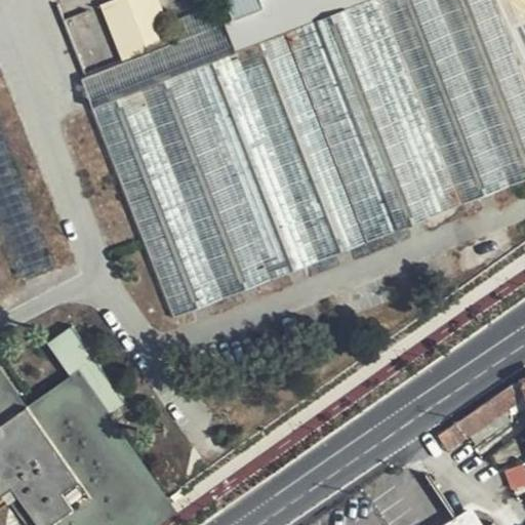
[(524,78),(496,0),(298,0),(221,28),(81,79),(169,311),(172,318),(524,183),(524,78)]
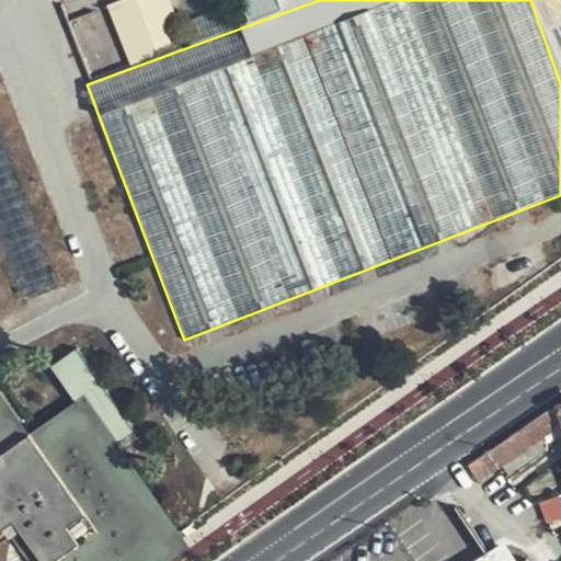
[(110,0),(129,56),(193,34),(180,0),(110,0)]
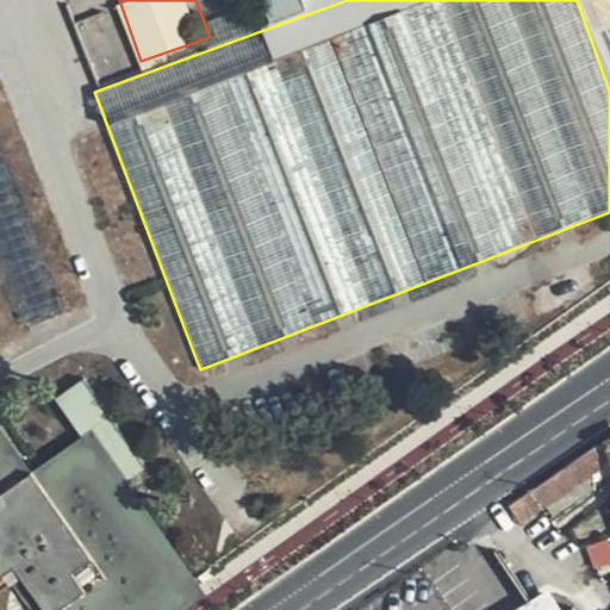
[(246,0),(257,32),(347,0),(246,0)]
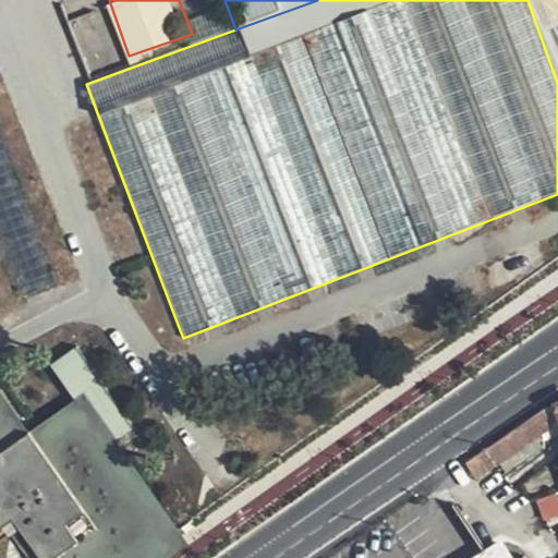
[(0,124),(0,250),(15,295),(55,282),(0,124)]
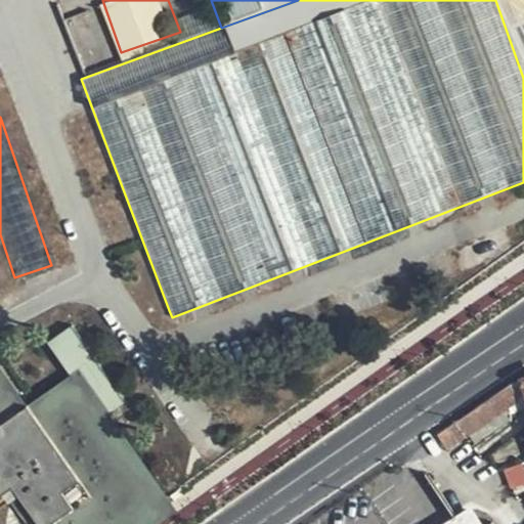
[(15,408),(8,398),(0,386),(0,493),(9,487),(35,523),(135,523),(161,506),(72,381),(27,410),(23,404),(15,408)]
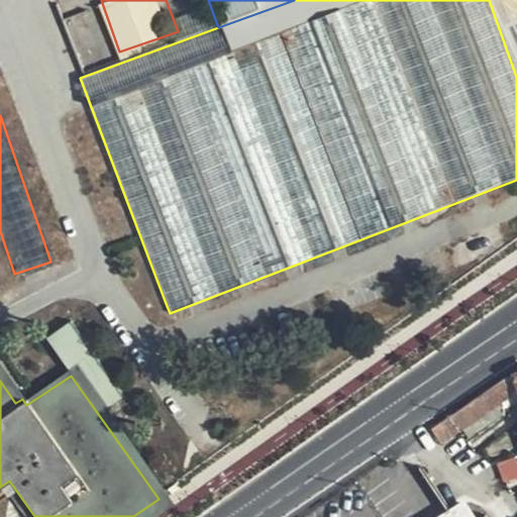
[(516,376),(493,388),(428,430),(436,441),(498,401),(516,391),(516,376)]
